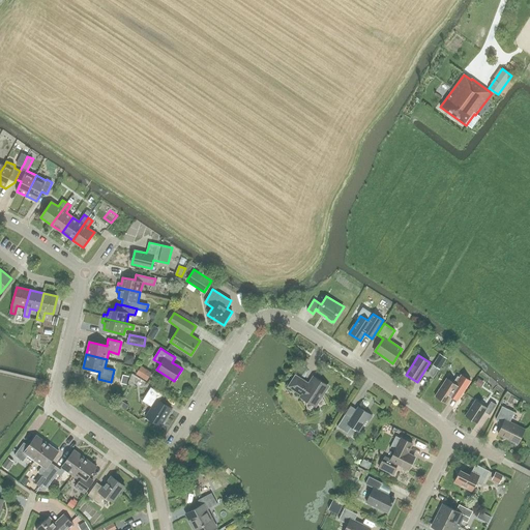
[(447,359),(440,355),(433,365),(440,370),(447,359)]
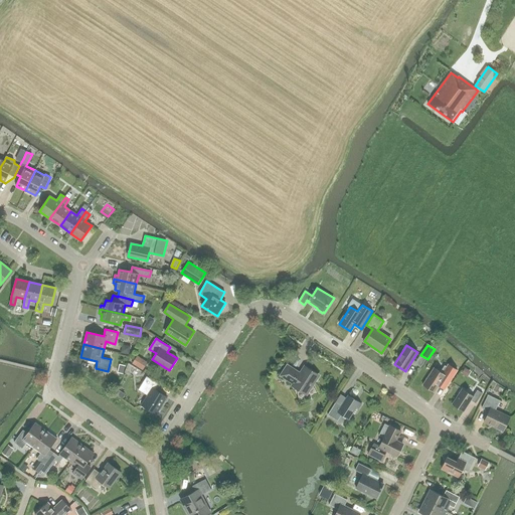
[(125,346),(123,353),(131,355),(133,349),(125,346)]
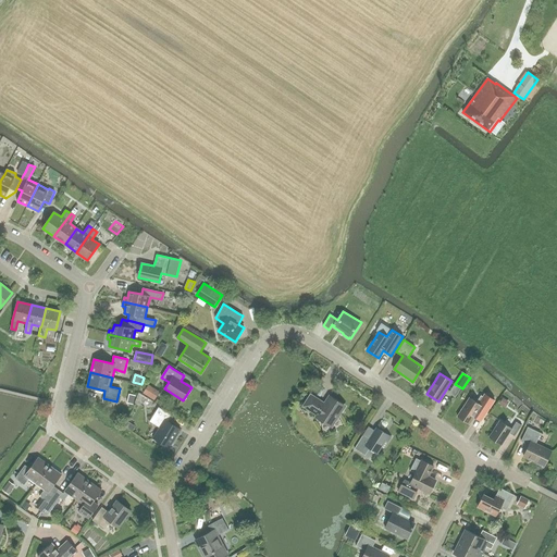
[(159,393),(148,386),(144,394),(155,400),(159,393)]
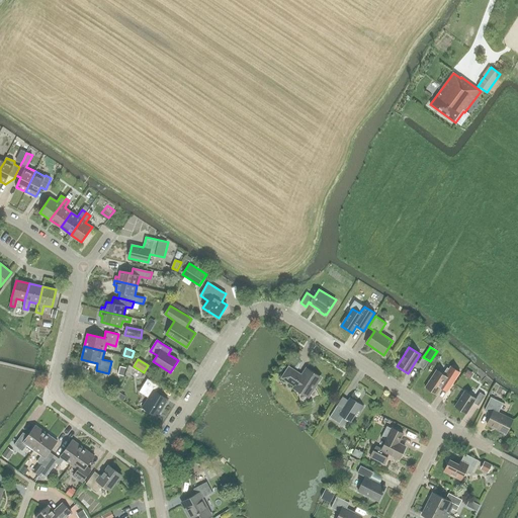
[(126,371),(125,374),(130,377),(132,374),(140,378),(143,373),(130,365),(126,371)]
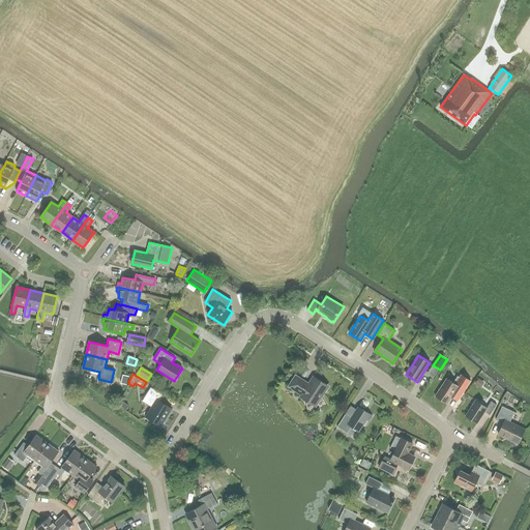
[(316,405),(328,387),(313,378),(308,385),(304,382),(304,381),(296,375),(288,386),(302,395),(301,395),(316,405)]
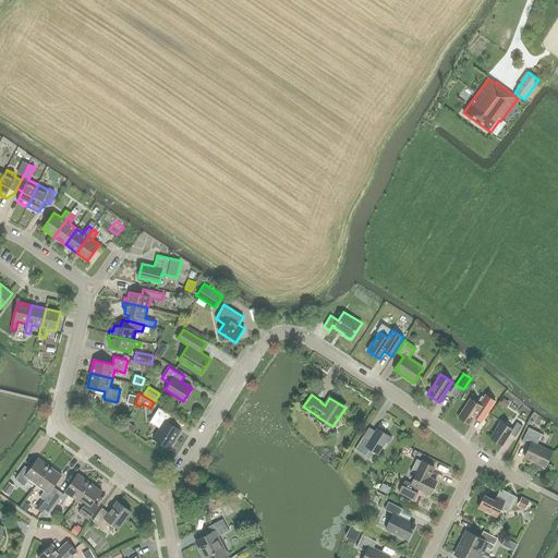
[(471,399),(458,417),(470,425),(475,417),(482,422),(496,401),(488,397),(486,399),(482,396),(477,403),(471,399)]
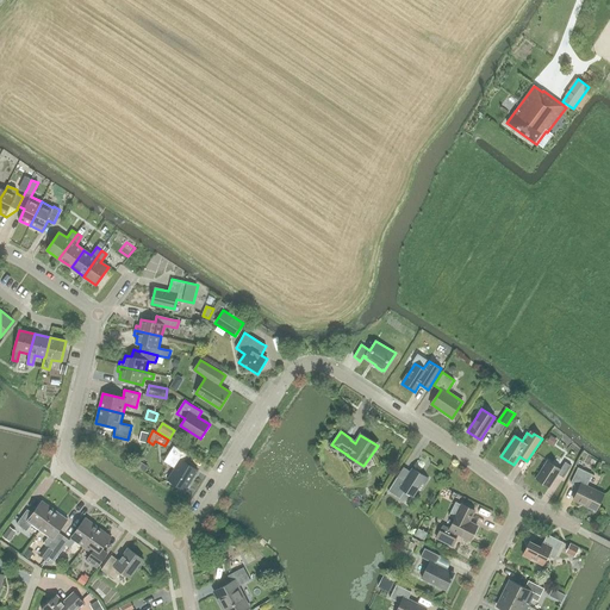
[(558,441),(551,436),(547,442),(554,447),(558,441)]
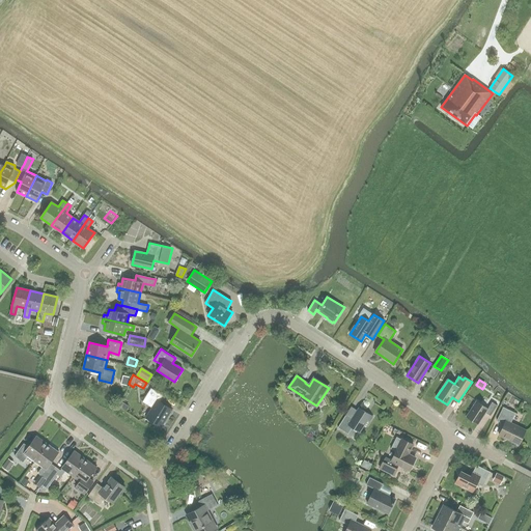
[(152,408),(146,418),(161,427),(172,410),(161,402),(165,396),(151,388),(142,401),(152,408)]
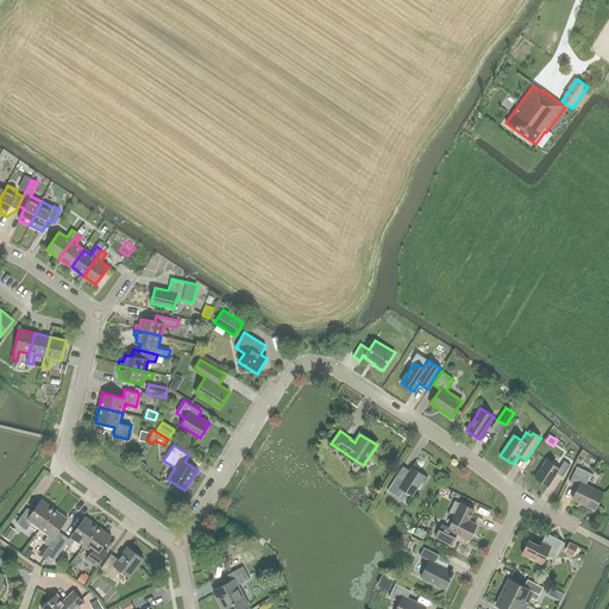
[(559,469),(546,460),(535,478),(548,487),(557,473),(563,477),(570,465),(564,462),(559,469)]
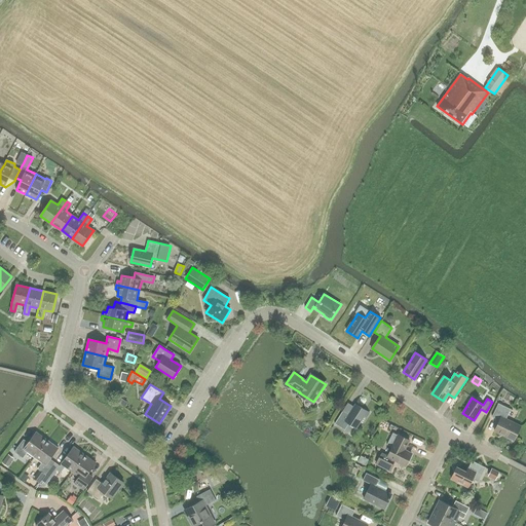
[(499,420),(494,430),(514,441),(521,426),(505,419),(511,409),(498,403),(492,417),(499,420)]
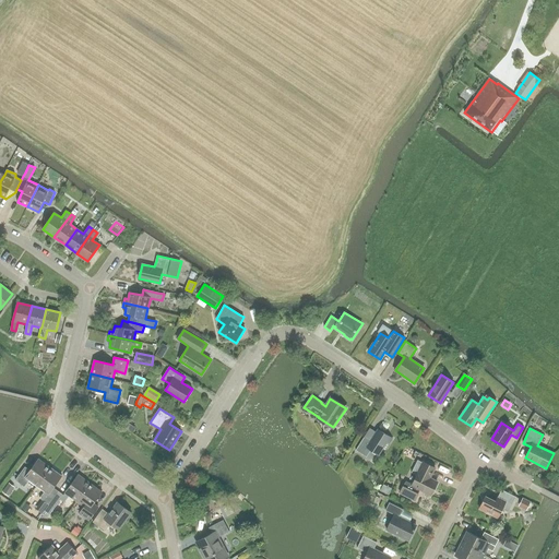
[(364,438),(356,450),(367,458),(371,450),(379,455),(383,448),(385,450),(393,439),(378,429),(376,432),(370,441),(364,438)]
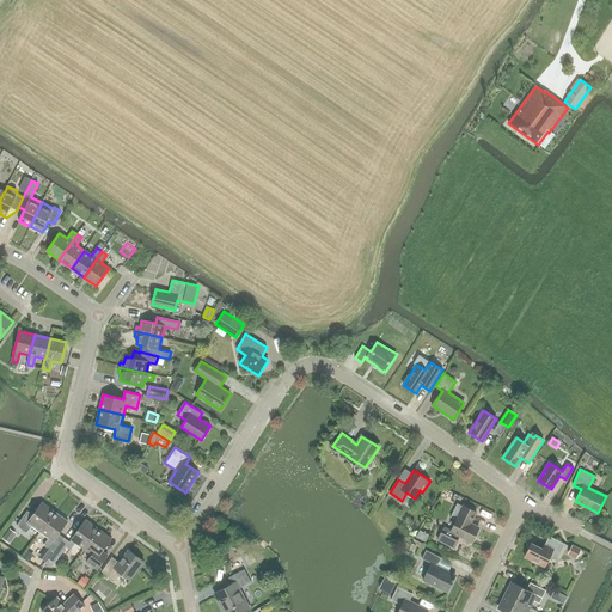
[(31,526),(41,532),(55,512),(43,502),(34,515),(28,512),(17,526),(26,533),(31,526)]
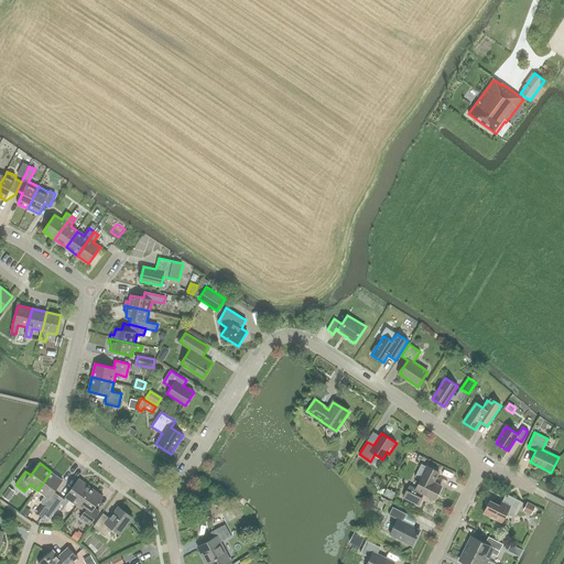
[(438,474),(440,473),(421,464),(415,477),(421,479),(416,489),(410,486),(403,499),(420,506),(425,495),(435,500),(442,487),(433,483),(437,474),(438,474)]
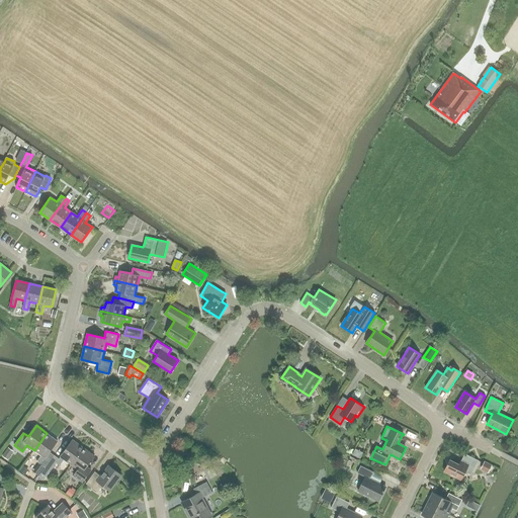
[(47,433),(34,450),(41,455),(36,461),(39,463),(46,467),(54,455),(50,452),(58,441),(47,433)]
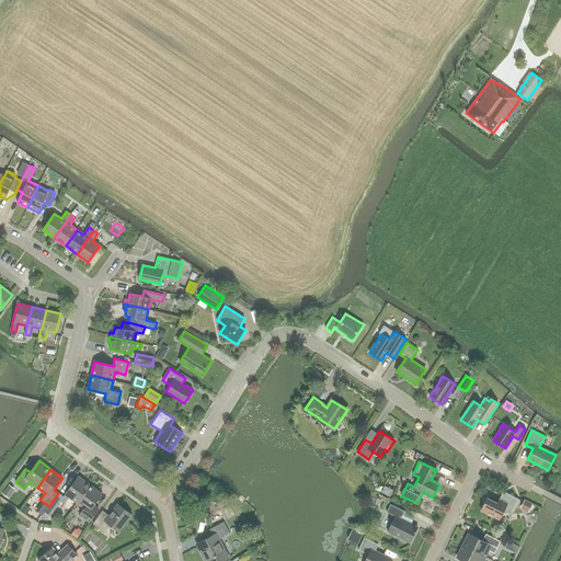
[(58,493),(49,506),(45,514),(49,517),(55,511),(61,501),(65,504),(69,497),(77,504),(91,484),(79,476),(64,497),(58,493)]
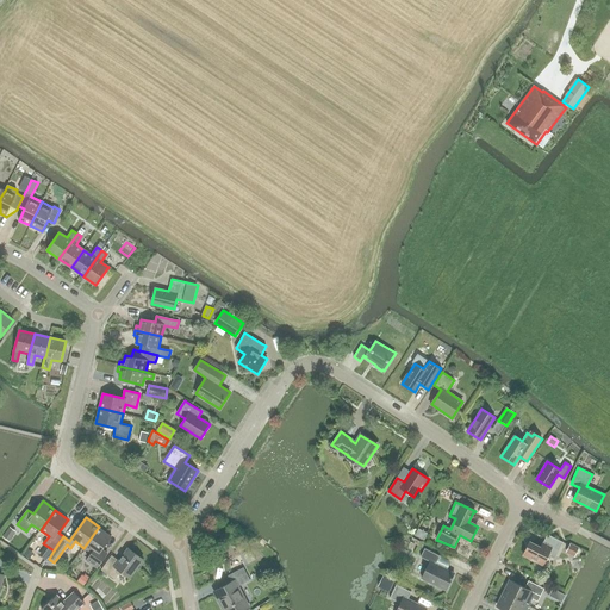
[(99,527),(83,548),(92,554),(87,560),(97,567),(107,553),(101,549),(111,536),(99,527)]
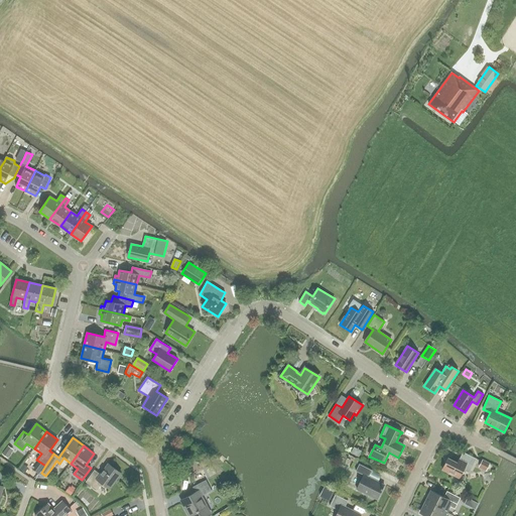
[(14,450),(8,446),(2,455),(7,459),(14,450)]
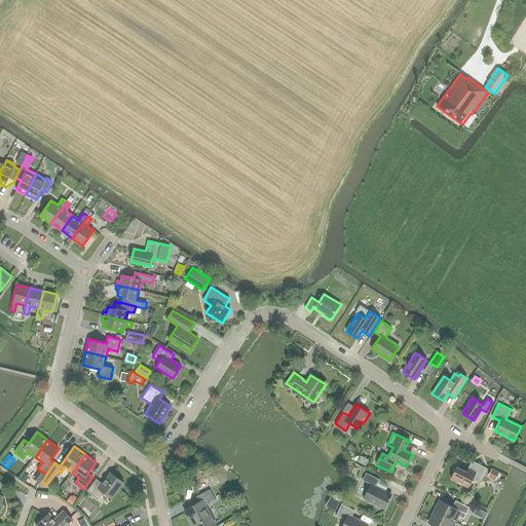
[(183,464),(192,460),(189,455),(181,459),(183,464)]
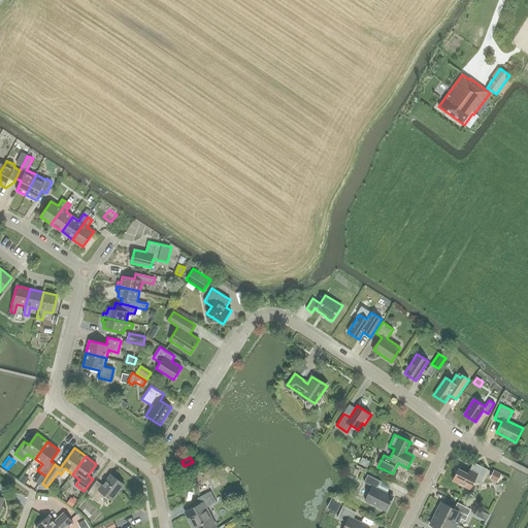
[(471,474),(459,468),(453,481),(470,489),(474,481),(481,484),(488,469),(473,462),(470,470),(472,471),(471,474)]
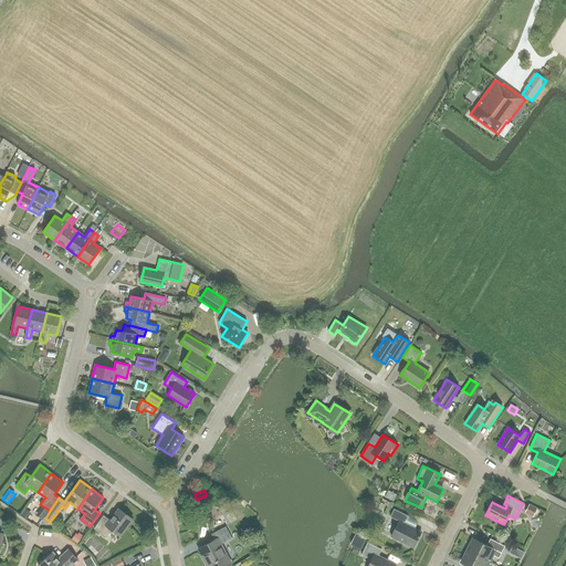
[(538,510),(530,505),(525,513),(534,517),(538,510)]
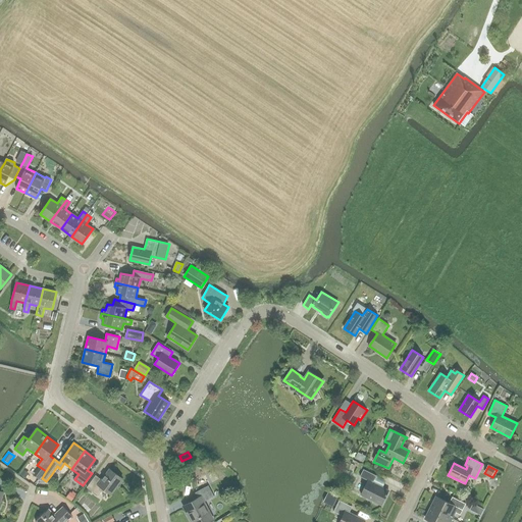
[(40,467),(34,475),(40,479),(42,477),(46,471),(40,467)]
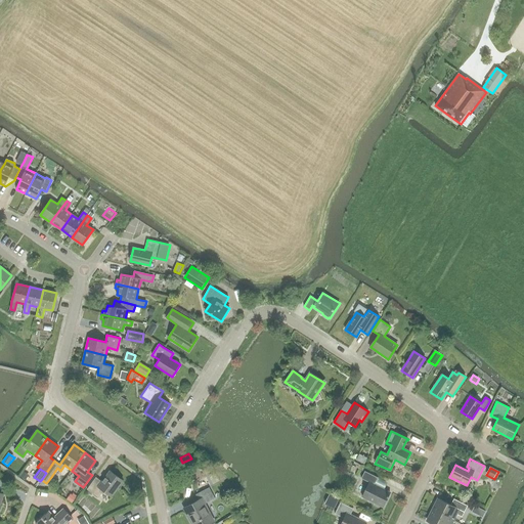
[(123,480),(111,471),(102,482),(96,477),(87,489),(98,497),(103,490),(112,496),(123,480)]
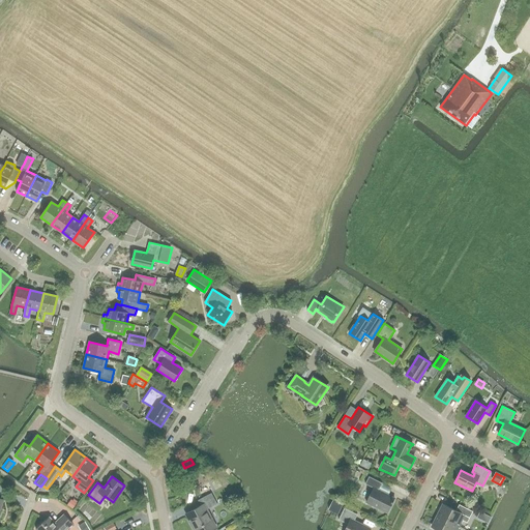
[(387,512),(394,498),(379,491),(382,482),(369,476),(365,484),(374,489),(366,502),(387,512)]
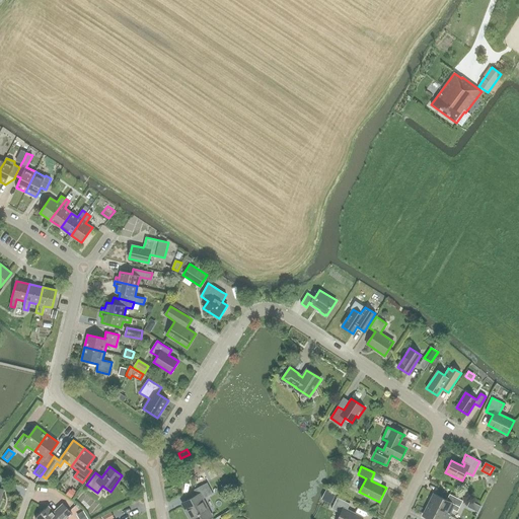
[(198,497),(183,505),(191,518),(204,518),(211,516),(203,499),(213,494),(207,483),(194,490),(198,497)]
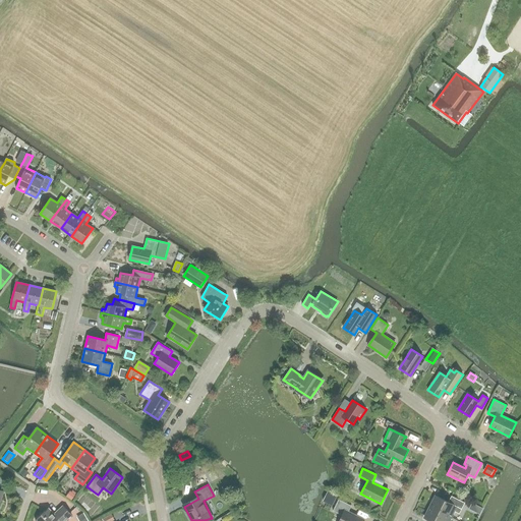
[(75,496),(70,491),(66,497),(72,501),(75,496)]
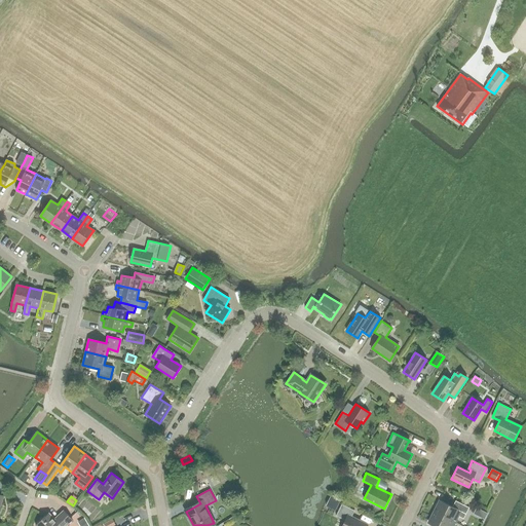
[(440,500),(435,512),(452,521),(456,523),(459,517),(463,519),(470,508),(456,500),(453,506),(440,500)]
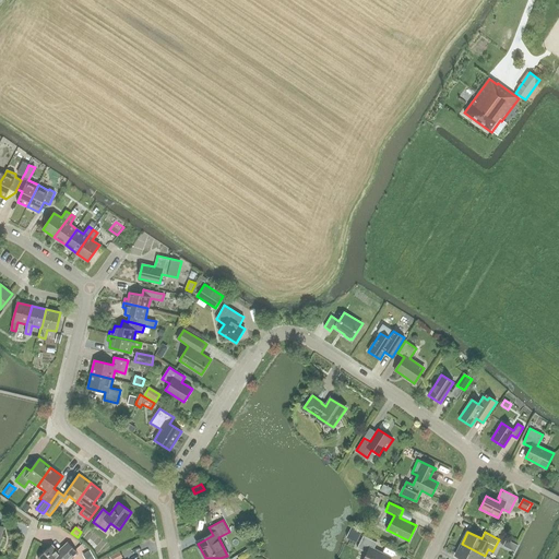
[(390,558),(391,558),(373,549),(377,543),(364,536),(357,548),(367,552),(364,558),(390,558)]
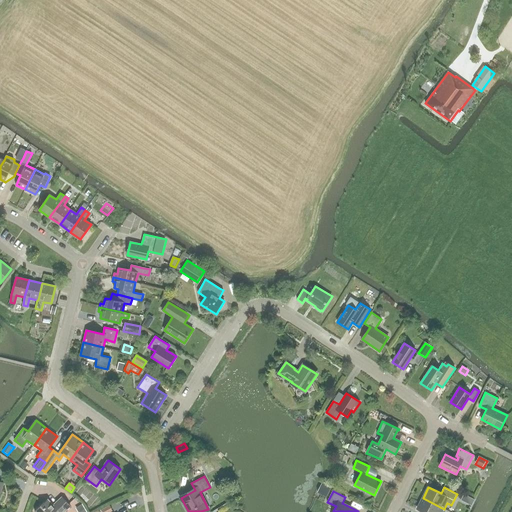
[(464,496),(461,502),(472,507),(475,501),(464,496)]
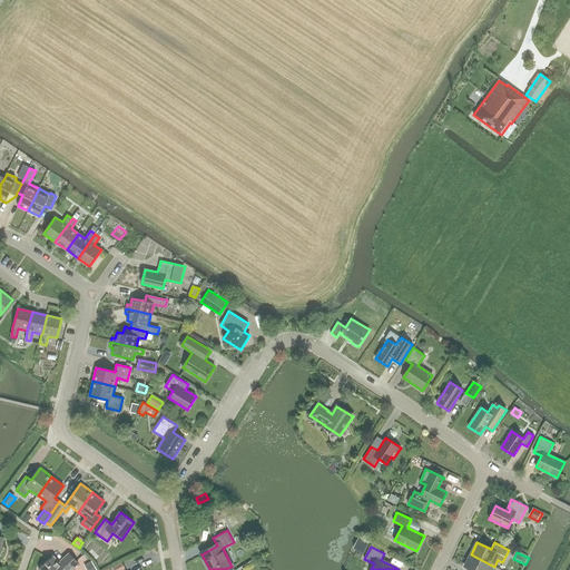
[(70,569),(79,563),(69,553),(59,562),(53,556),(38,569),(39,569),(70,569)]
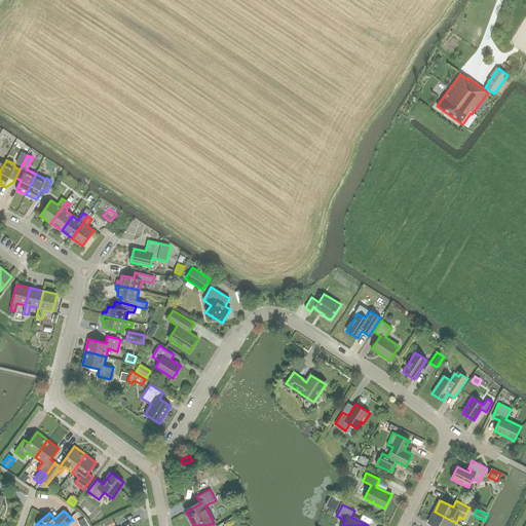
[(434,514),(428,523),(434,525),(454,525),(456,523),(452,521),(435,512),(434,514)]
